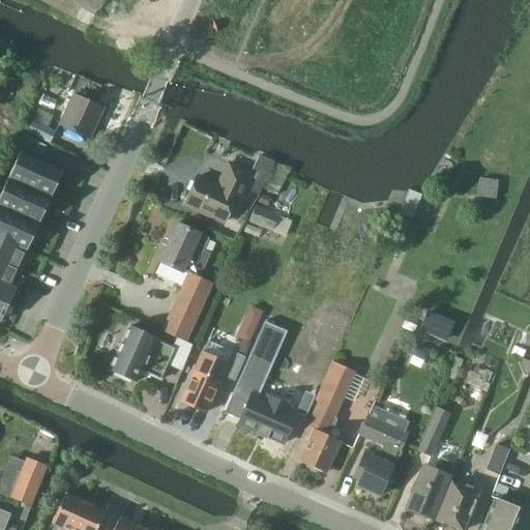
[(85,135),(98,105),(68,91),(55,120),(85,135)]
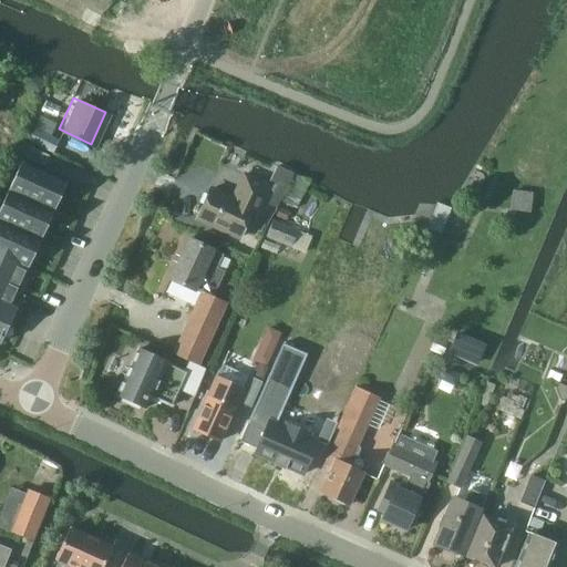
[(51,151),(57,138),(32,126),(27,138),(51,151)]
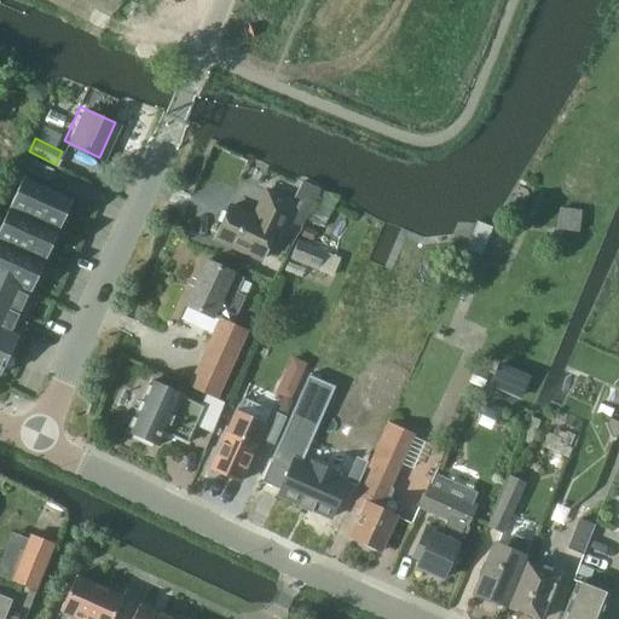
[(36,162),(32,173),(48,180),(53,171),(36,162)]
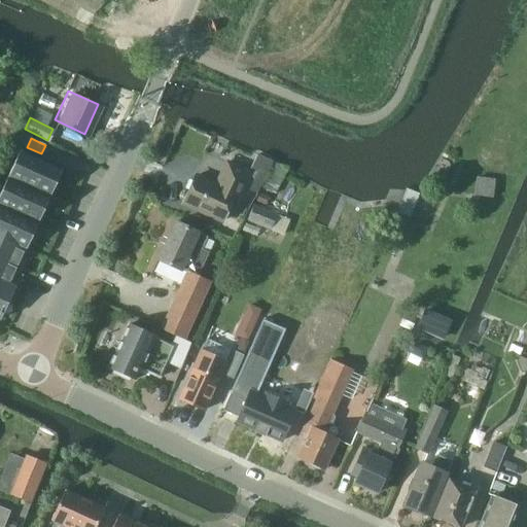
[(19,151),(0,192),(0,236),(26,248),(61,170),(19,151)]
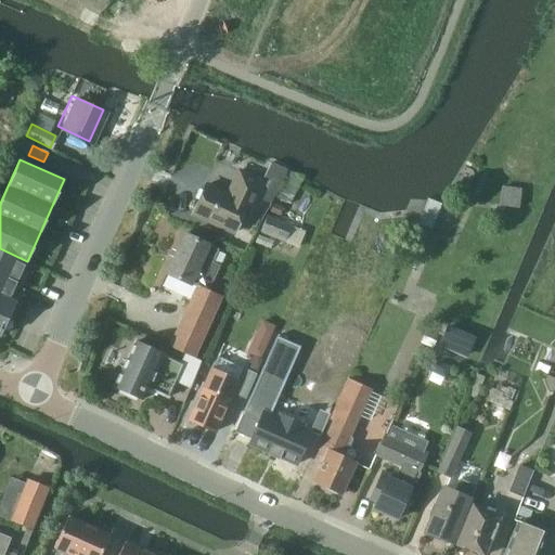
[(267,199),(282,167),(268,162),(259,180),(236,170),(226,194),(205,184),(192,214),(232,231),(240,216),(245,218),(256,195),(267,199)]
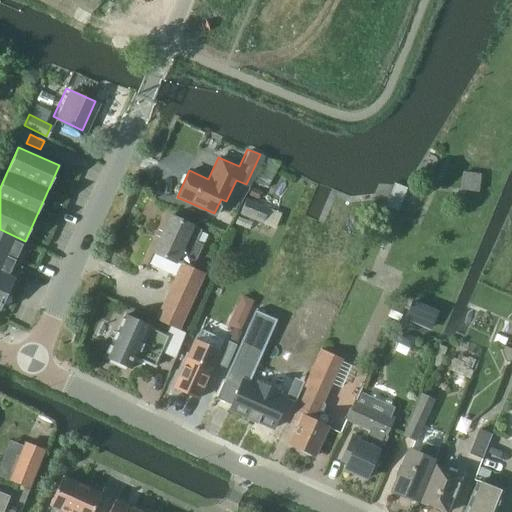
[(246,192),(238,210),(272,224),(279,206),(246,192)]
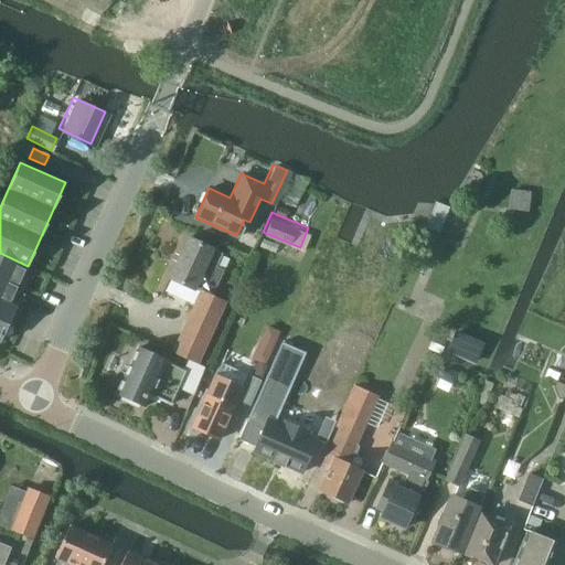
[(200,290),(172,353),(189,361),(196,363),(225,302),(212,296),(223,272),(215,268),(222,254),(187,238),(169,278),(193,289),(194,288),(200,290)]
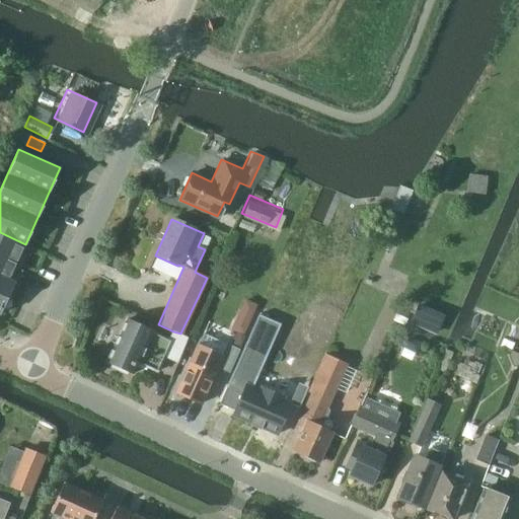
[(0,232),(0,312),(14,283),(9,280),(25,244),(0,232)]
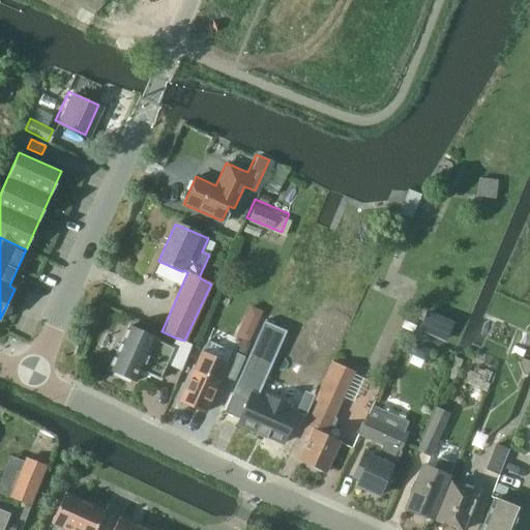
[(232,394),(247,402),(240,419),(238,423),(257,432),(256,434),(266,439),(268,436),(284,443),(297,412),(296,413),(289,409),(290,406),(268,395),(266,400),(259,395),(287,331),(264,321),(232,394)]
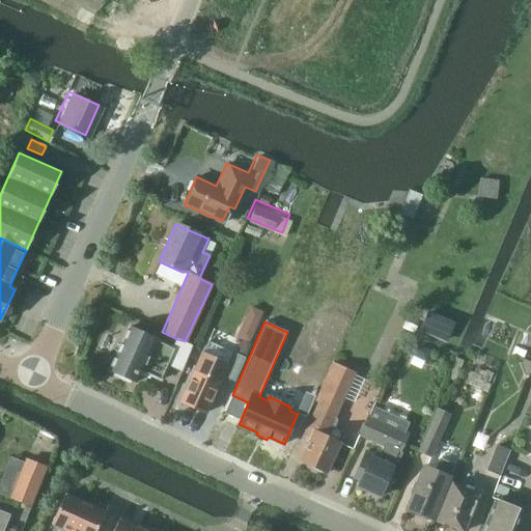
[(130,380),(136,382),(140,371),(161,380),(168,364),(182,370),(193,345),(185,341),(177,339),(175,343),(173,348),(155,340),(155,338),(129,327),(109,370),(114,372),(113,374),(129,382),(130,380)]
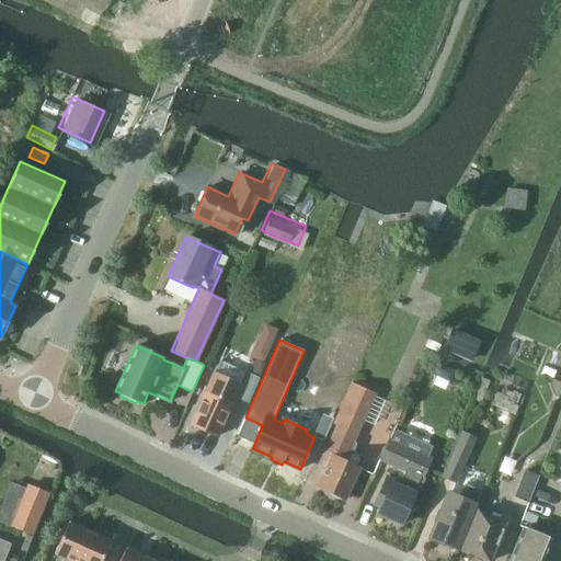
[(265,363),(256,358),(251,370),(260,375),(265,363)]
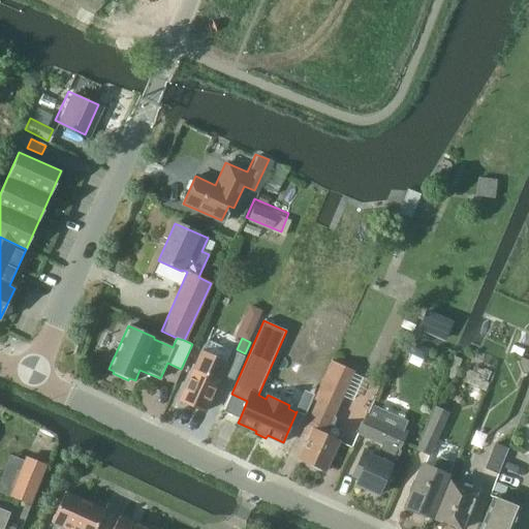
[(204,411),(220,374),(235,380),(239,373),(245,359),(244,358),(209,341),(181,401),(204,411)]
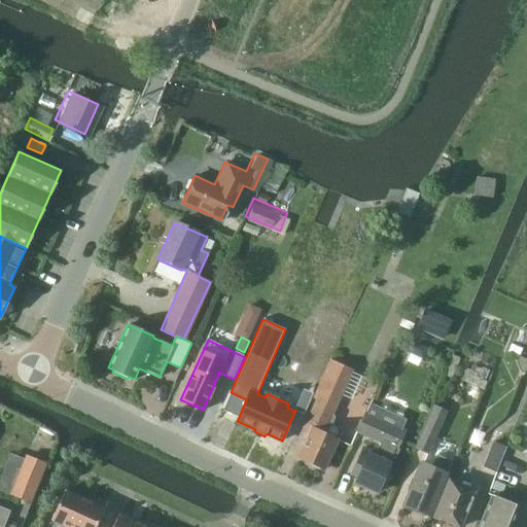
[(313,396),(317,398),(301,436),(307,440),(299,458),(324,469),(337,441),(323,434),(350,373),(328,363),(313,396)]
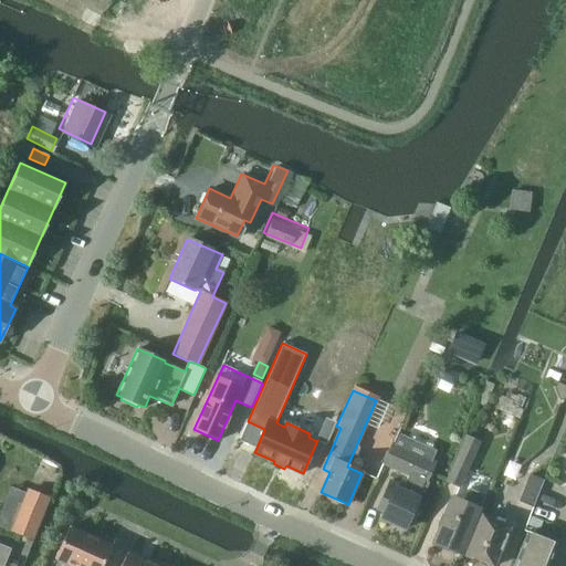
[(397,432),(384,463),(409,474),(402,489),(397,486),(398,484),(390,481),(380,505),(385,507),(380,517),(405,527),(418,499),(420,500),(429,482),(427,481),(436,462),(440,451),(397,432)]
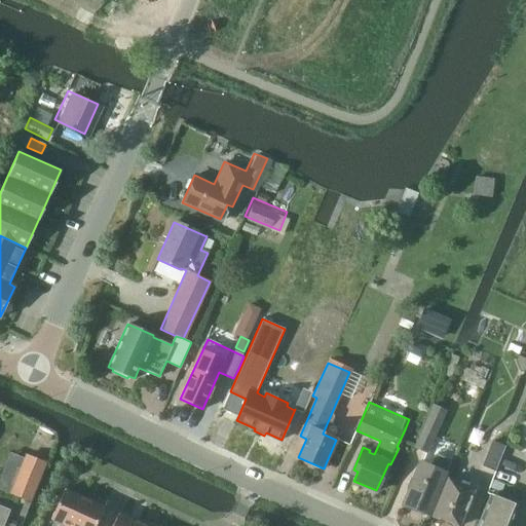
[(434,404),(414,445),(427,451),(446,410),(434,404)]
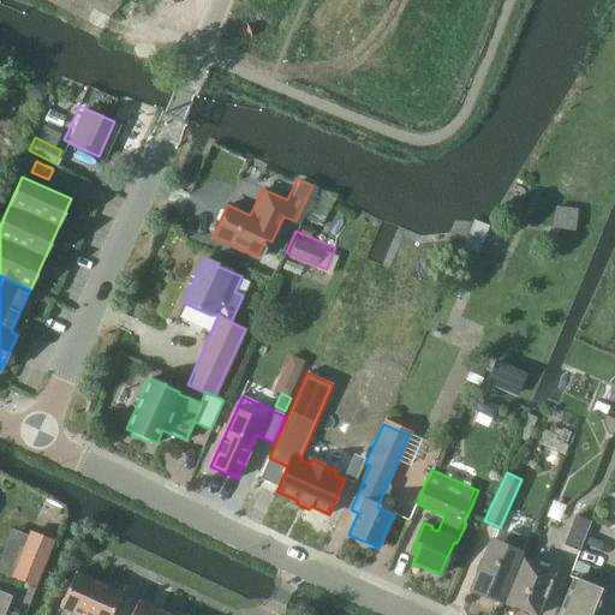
[(591,523),(575,517),(565,544),(580,550),(591,523)]
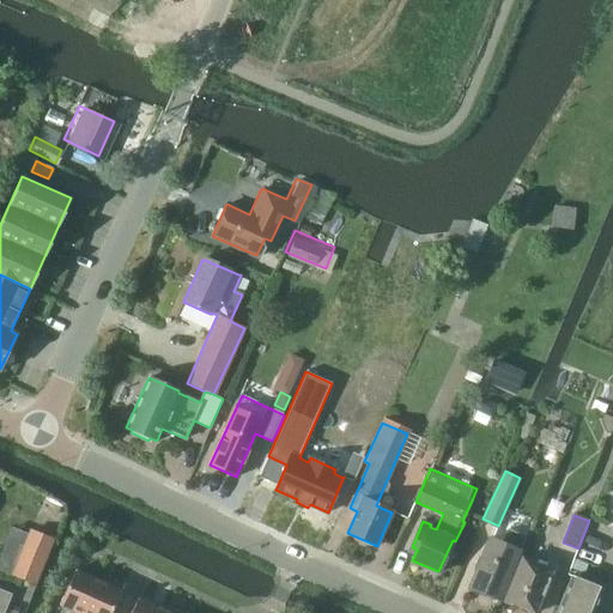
[(489,534),(466,584),(497,598),(525,535),(507,528),(502,540),(489,534)]
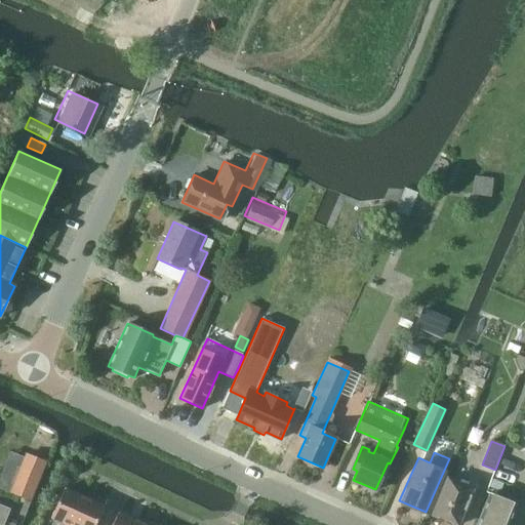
[(26,454),(8,491),(27,500),(44,462),(26,454)]
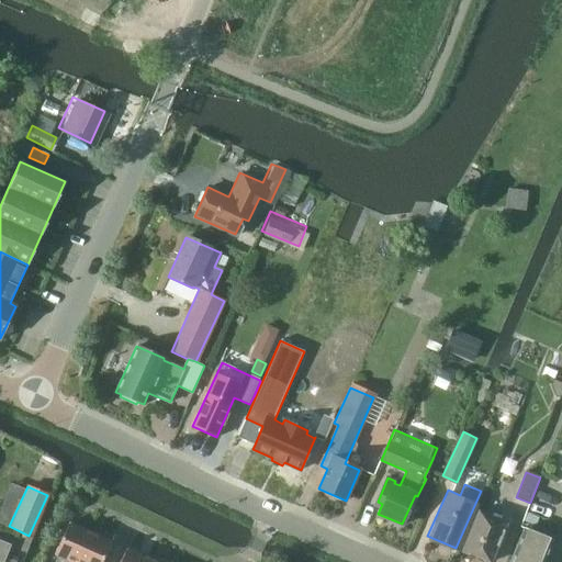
[(486,561),(487,561),(505,523),(478,509),(459,550),(486,561)]
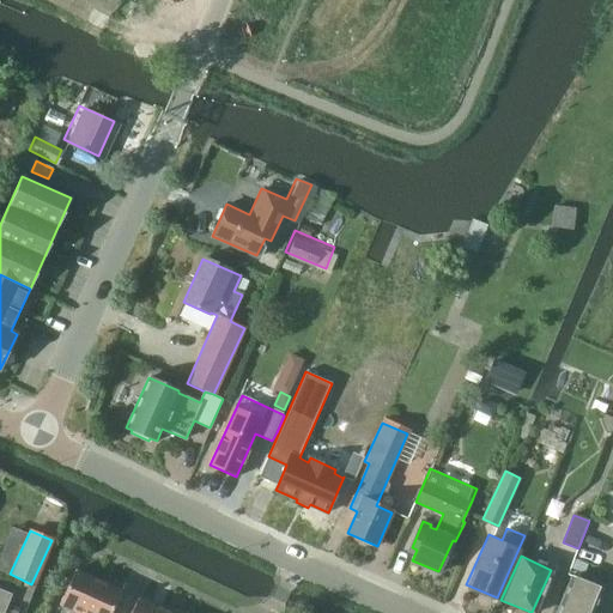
[(83,612),(98,581),(76,571),(61,605),(71,608),(68,612),(83,612)]
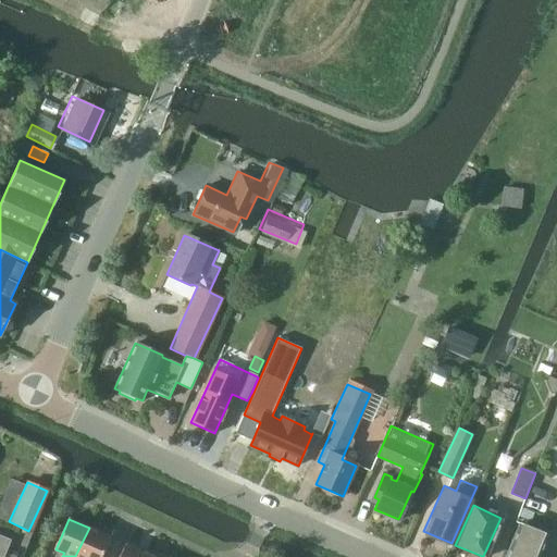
[(539,556),(548,533),(520,522),(506,556),(539,556)]
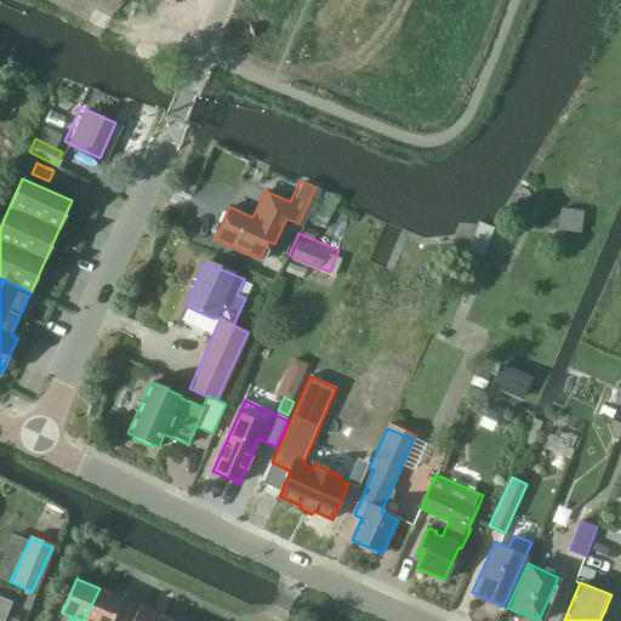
[(100,588),(84,620),(112,620),(123,599),(100,588)]
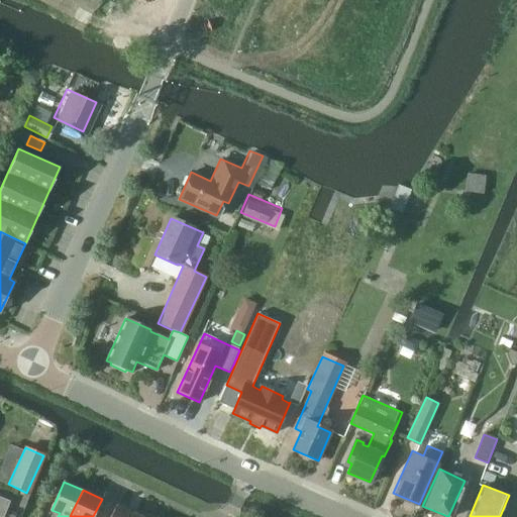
[(9,501),(0,496),(0,506),(6,509),(9,501)]
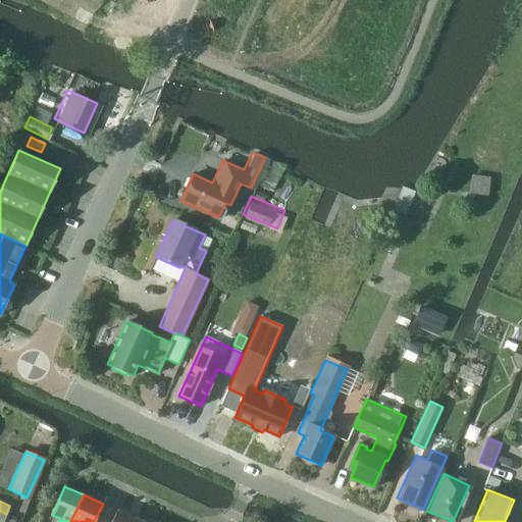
[(135,521),(137,518),(117,510),(111,521),(135,521)]
